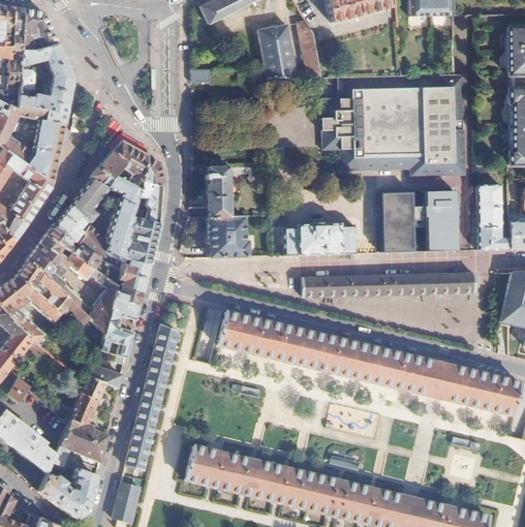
[(213,0),(201,7),(210,24),(251,2),(256,0),(213,0)]
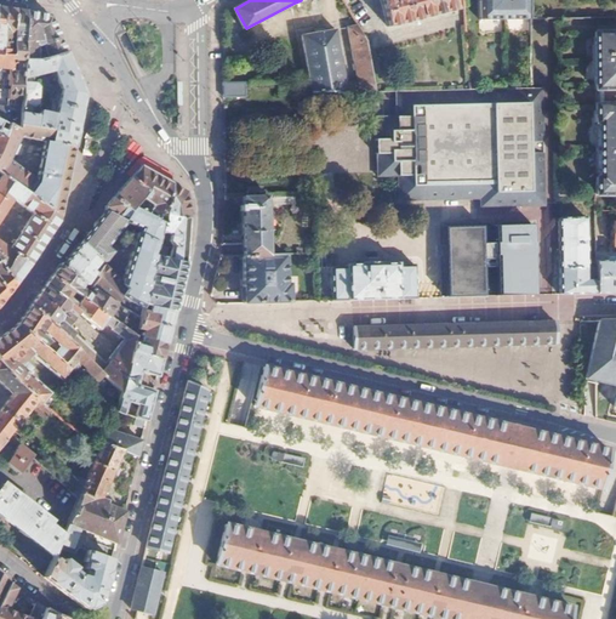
[(385,0),(391,24),(458,7),(456,0),(385,0)]
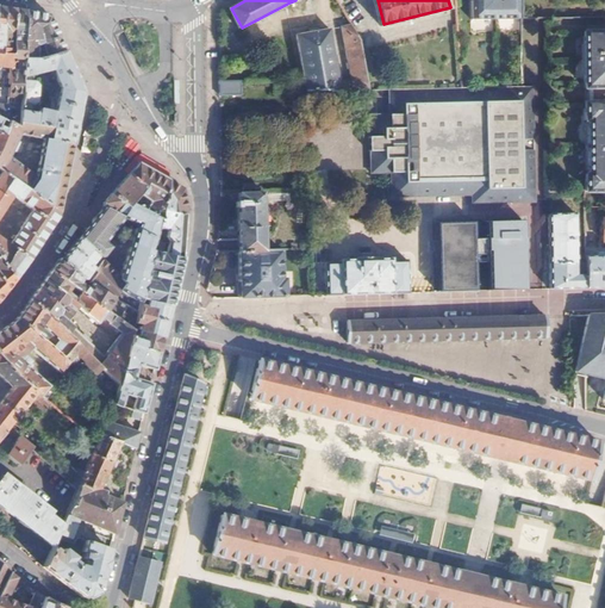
[(474,0),(474,16),(521,16),(519,0),(474,0)]
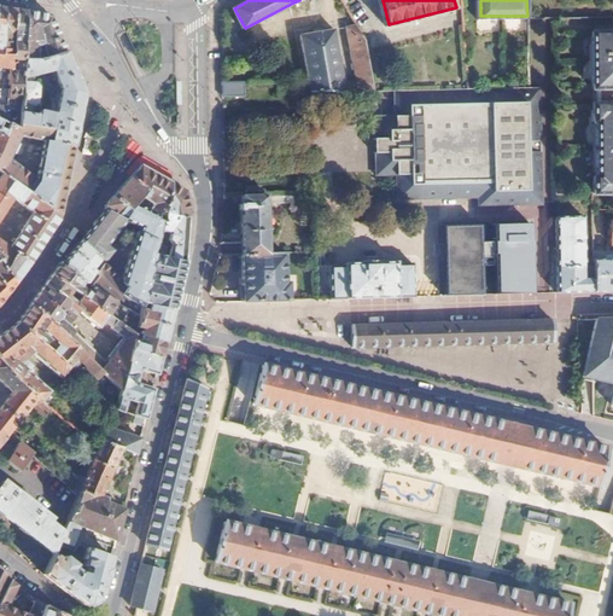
[(16,7),(6,6),(0,45),(0,112),(1,114),(9,67),(16,7)]
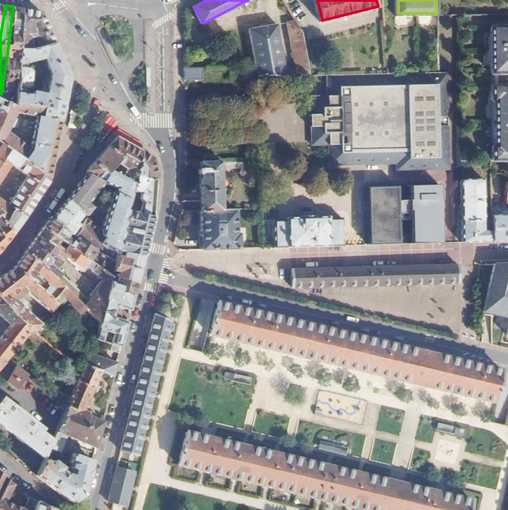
[(13,6),(7,55),(1,94),(12,99),(20,103),(20,100),(21,67),(21,51),(22,8),(13,6)]
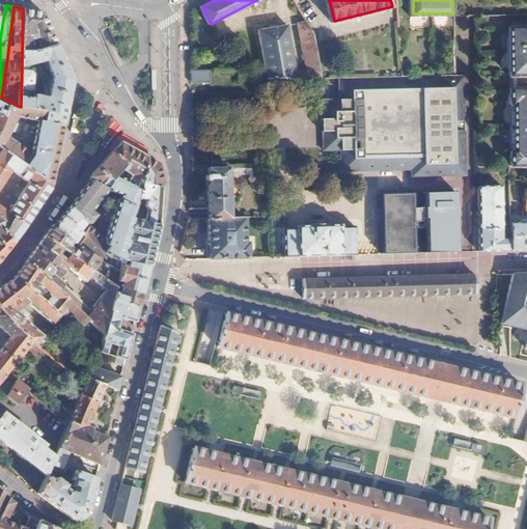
[(47,11),(23,8),(22,53),(61,44),(47,11)]
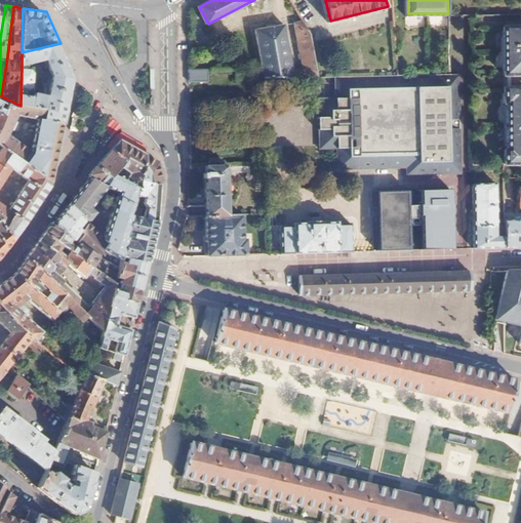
[(251,21),(253,27),(268,24),(266,16),(251,21)]
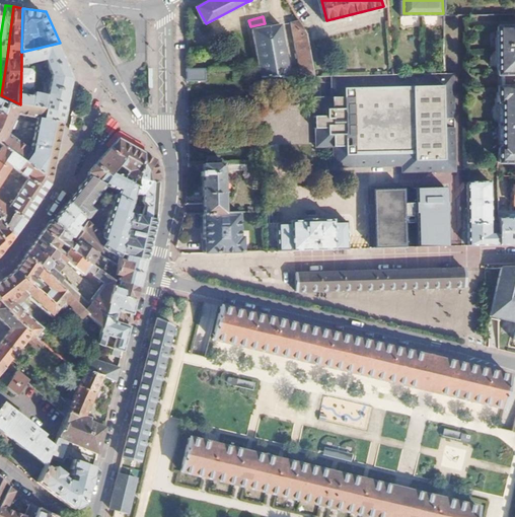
[(301,20),(293,21),(303,77),(316,76),(309,32),(301,20)]
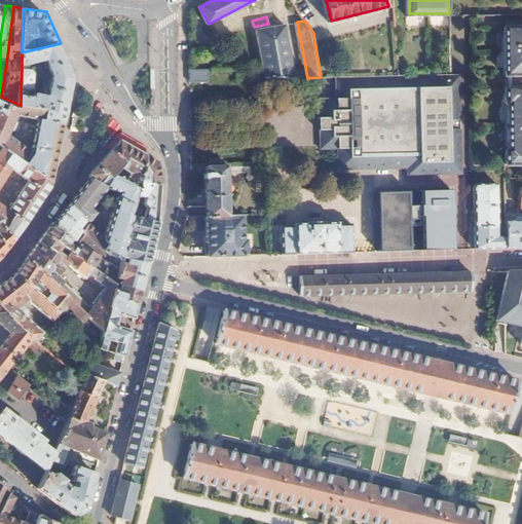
[(287,24),(258,29),(266,76),(288,75),(288,79),(298,78),(287,24)]
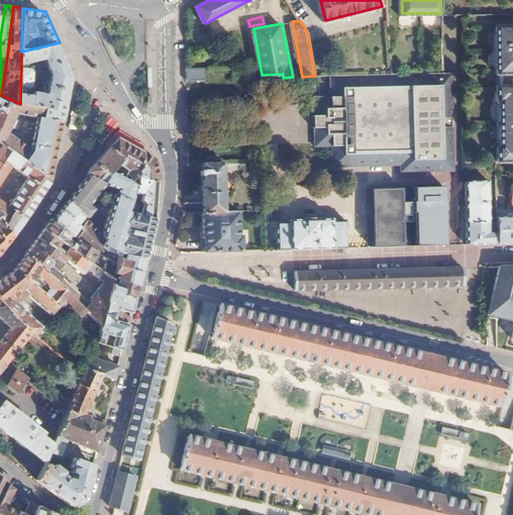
[(500,100),(503,100),(503,145),(500,145),(500,161),(512,160),(512,24),(498,25),(499,73),(502,73),(503,86),(499,86),(500,100)]
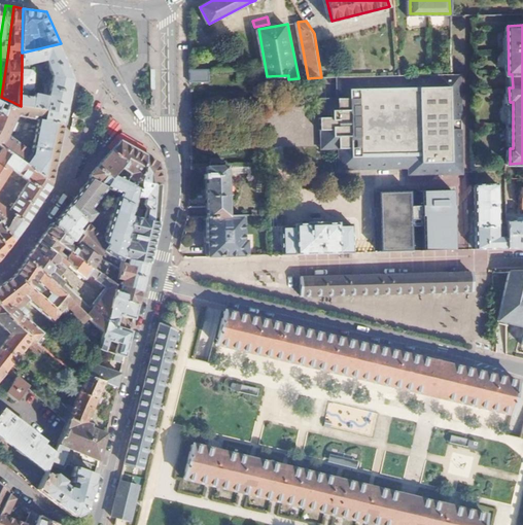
[(47,117),(66,121),(75,77),(61,43),(22,53),(22,69),(21,103),(49,108),(47,117)]
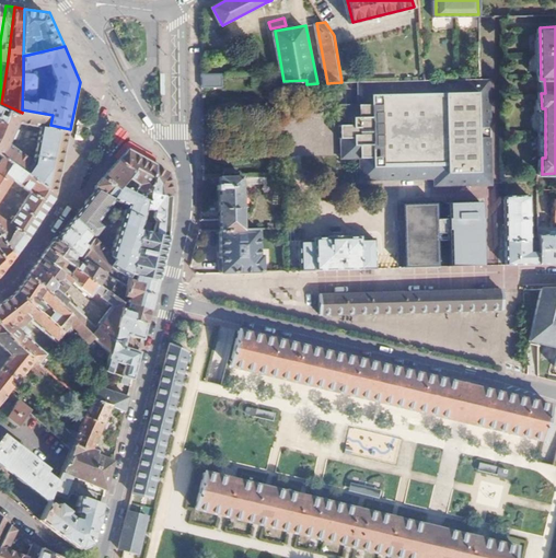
[(226,72),(205,72),(205,88),(226,86),(226,72)]
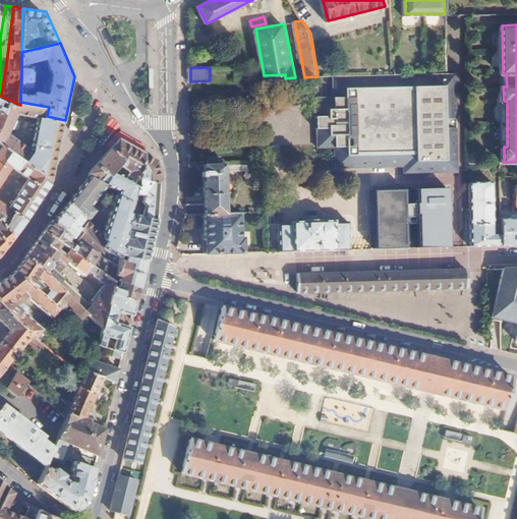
[(320,114),(318,115),(319,121),(319,128),(320,127),(321,146),(337,146),(338,167),(405,166),(406,172),(460,170),(457,71),(449,71),(449,72),(397,74),(397,73),(335,76),(335,95),(319,95),(320,114)]
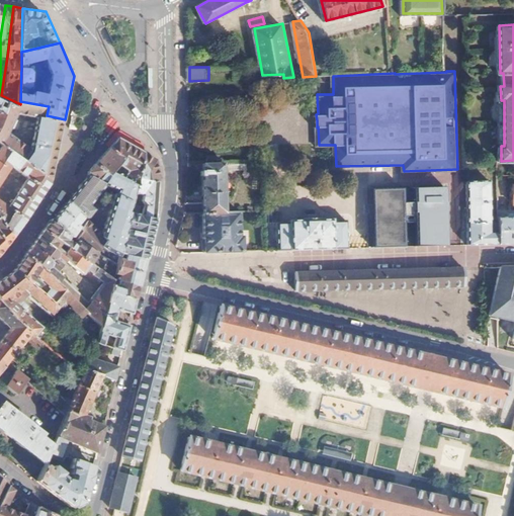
[(0,125),(12,100),(1,95),(0,94),(0,125)]
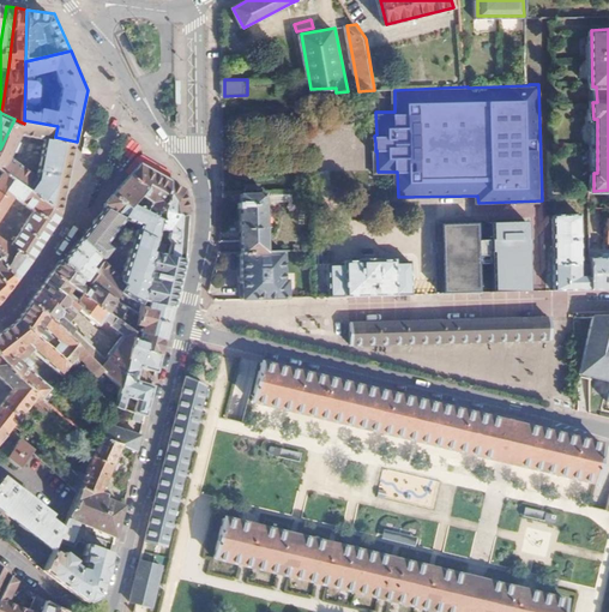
[(24,124),(14,119),(0,149),(0,171),(4,173),(12,157),(16,148),(20,138),(24,130),(24,124)]
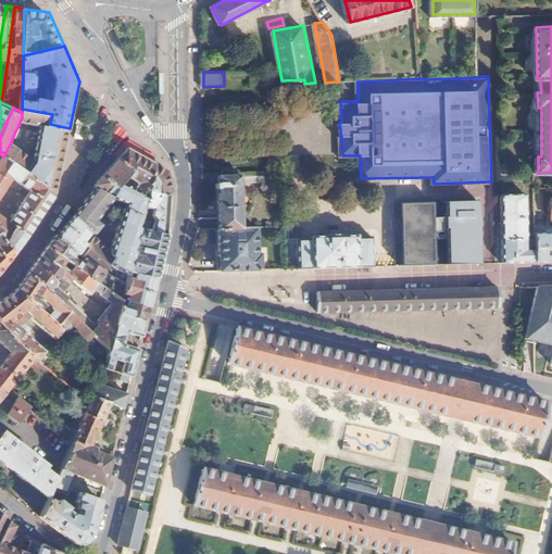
[(22,109),(22,112),(22,117),(46,123),(50,124),(52,114),(22,109)]
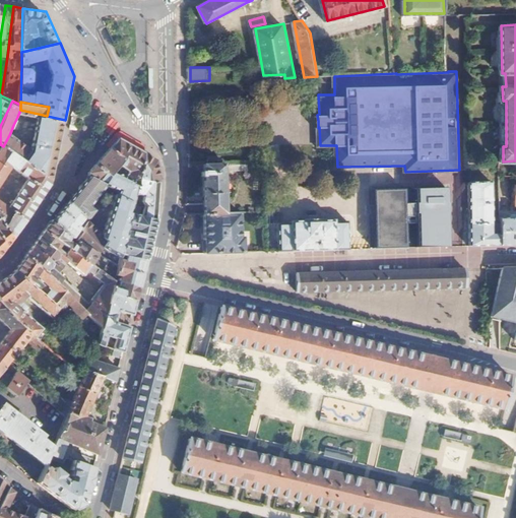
[(3,146),(6,148),(54,180),(61,141),(62,132),(65,120),(47,116),(43,115),(40,127),(38,135),(34,148),(10,133),(3,146)]
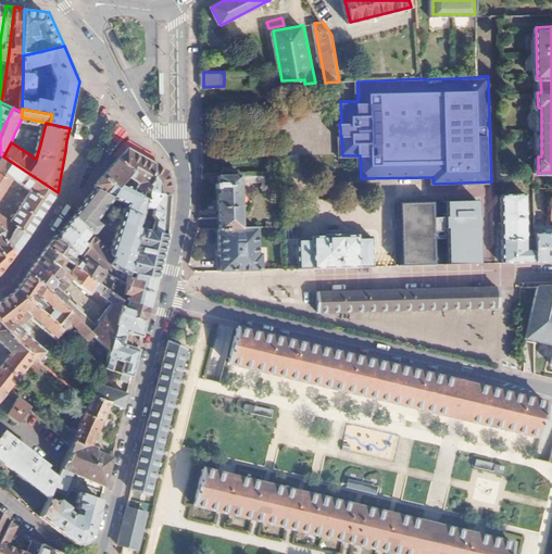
[(129,164),(137,170),(125,184),(134,189),(138,181),(140,183),(140,184),(145,186),(140,193),(150,199),(152,190),(159,163),(130,147),(122,158),(129,164)]
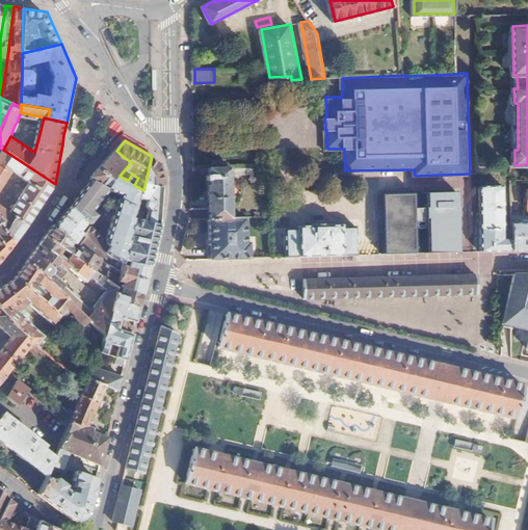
[(55,184),(6,152),(0,162),(0,191),(14,170),(31,182),(12,213),(28,224),(29,224),(42,207),(54,187),(55,184)]
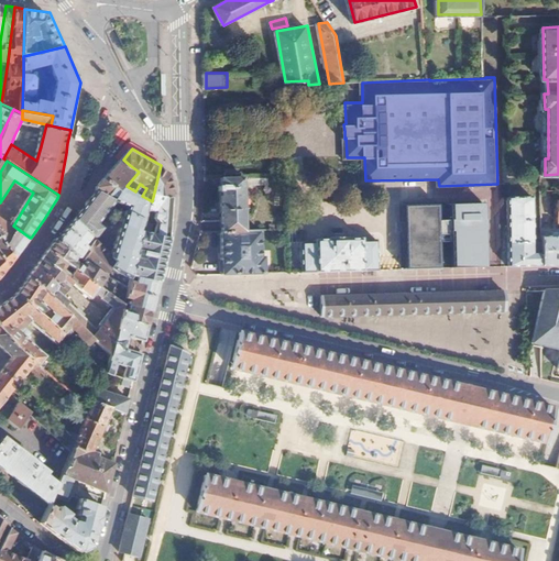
[(174,173),(161,165),(154,193),(175,197),(175,189),(174,173)]
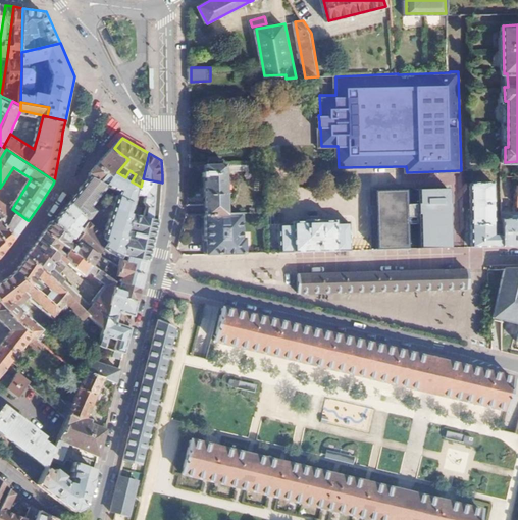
[(226,164),(206,165),(207,212),(228,212),(226,164)]
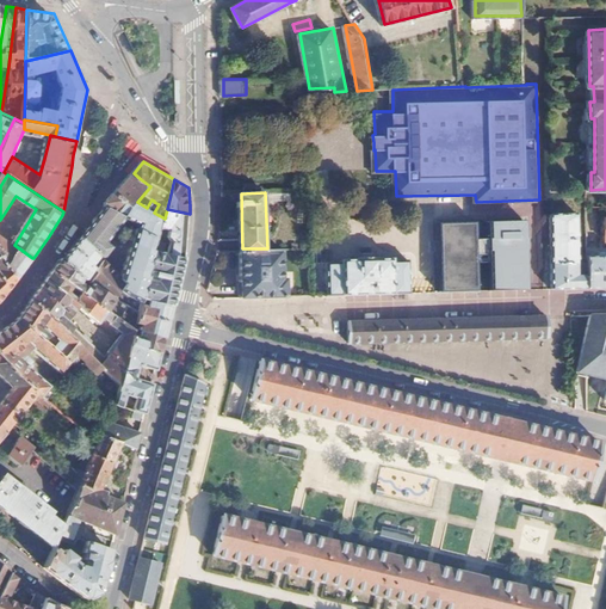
[(101,272),(96,282),(98,284),(119,299),(125,291),(131,296),(127,302),(141,312),(144,296),(156,250),(160,234),(165,219),(154,213),(147,208),(137,202),(128,214),(127,216),(141,223),(125,276),(107,259),(99,271),(101,272)]
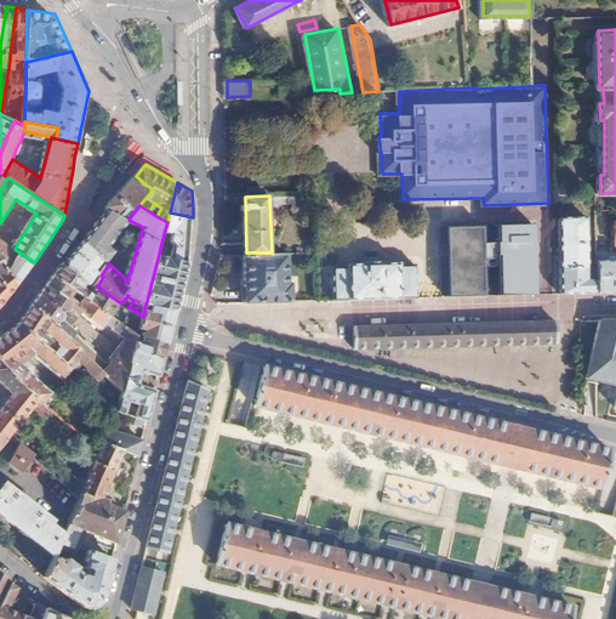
[(130,217),(112,205),(98,223),(117,237),(129,220),(130,217)]
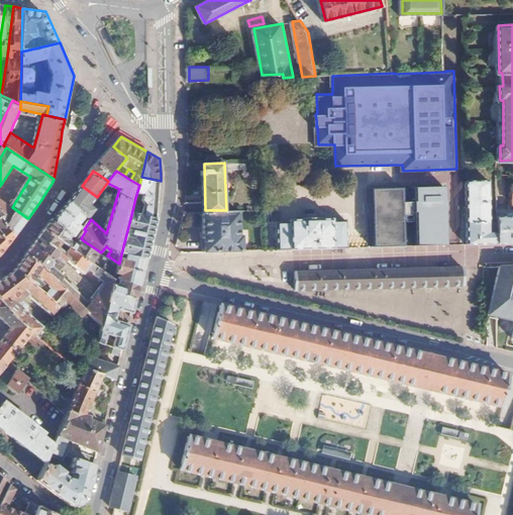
[(140,193),(145,194),(144,200),(146,202),(144,214),(157,217),(160,187),(161,181),(141,177),(139,185),(135,198),(139,199),(140,193)]
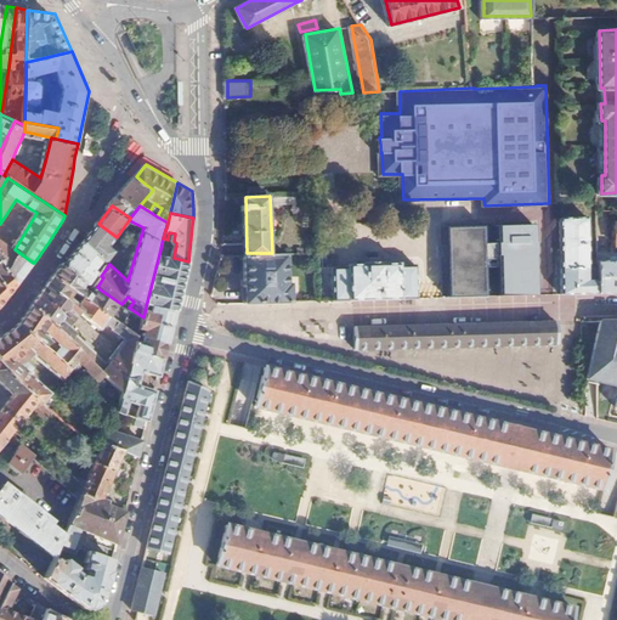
[(589,217),(562,217),(564,253),(564,268),(592,266),(592,265),(589,217)]
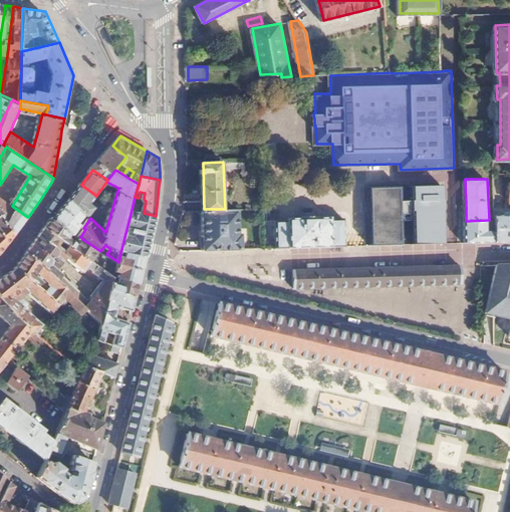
[(415,243),(447,242),(446,184),(414,185),(414,199),(404,200),(404,185),(371,186),(372,206),(373,244),(406,243),(405,219),(415,219),(415,243)]
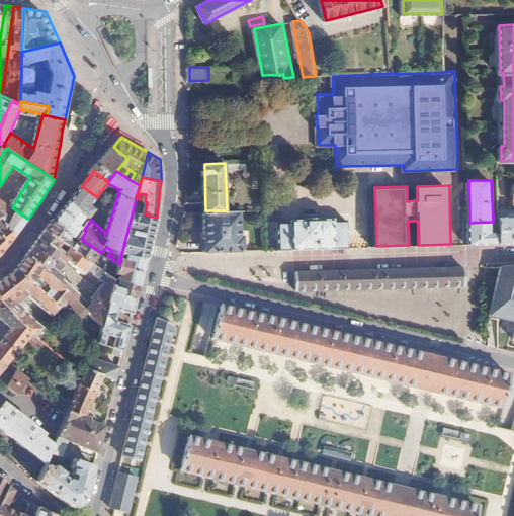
[(77,193),(57,220),(67,229),(74,234),(77,237),(82,229),(80,225),(87,217),(88,218),(91,217),(96,208),(77,193)]
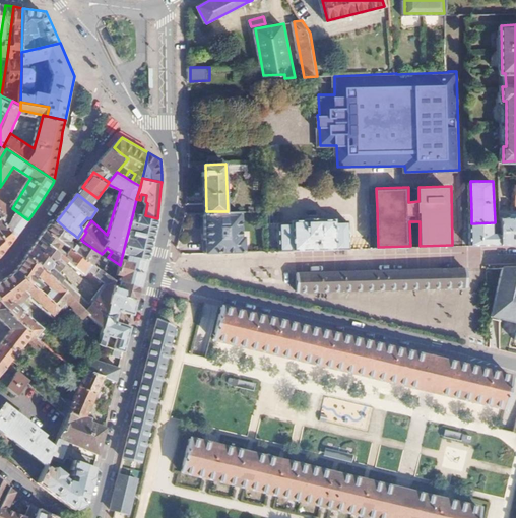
[(0,217),(15,235),(17,237),(20,233),(28,219),(27,219),(12,208),(0,199),(0,217)]
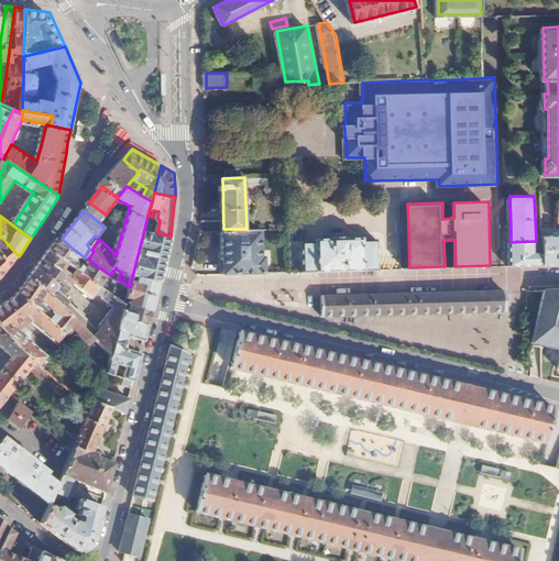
[(247,229),(223,229),(225,272),(267,271),(266,254),(263,255),(262,229),(247,229)]
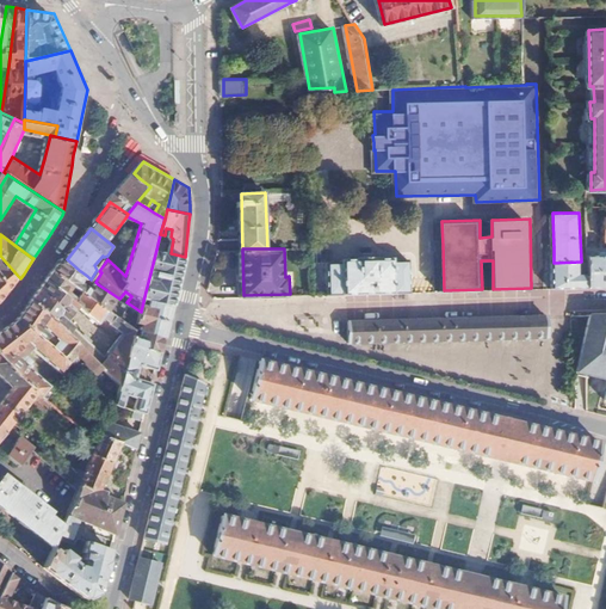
[(171,253),(156,250),(144,296),(174,303),(185,257),(171,253)]
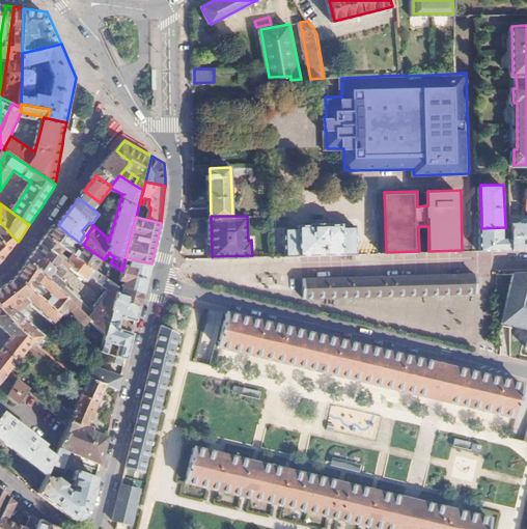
[(514,221),(514,226),(514,237),(514,249),(526,248),(526,218),(522,218),(522,221),(514,221)]
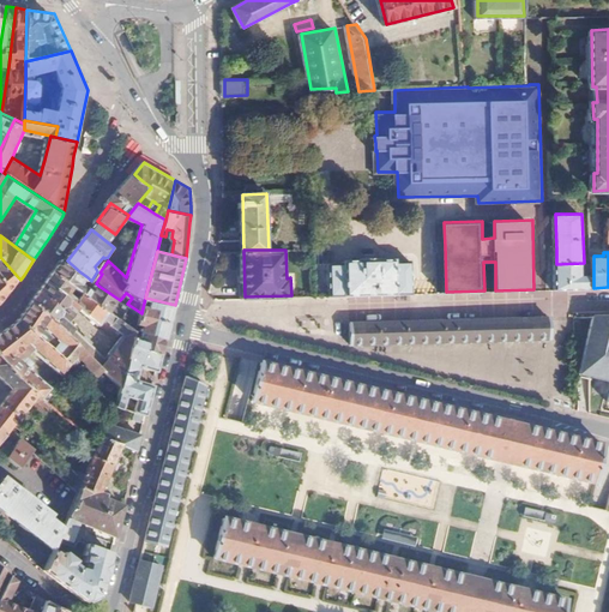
[(20,280),(18,277),(0,257),(0,305),(1,305),(20,280)]
